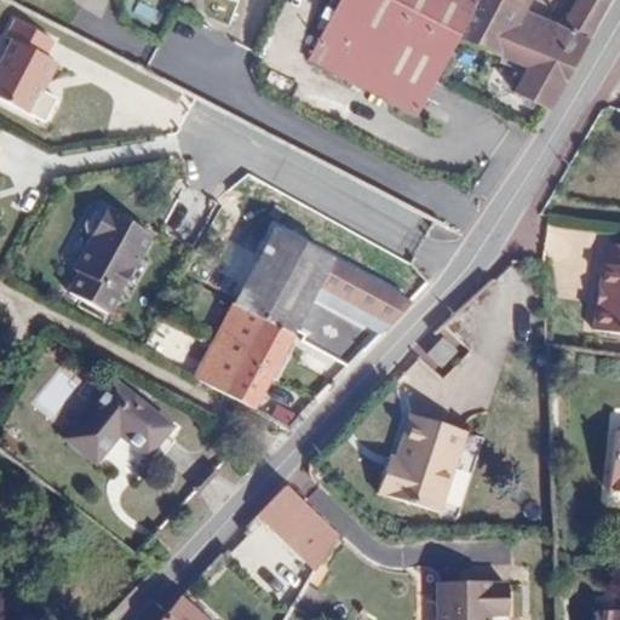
[(457,42),(527,69),(516,93),(547,112),(597,24),(577,12),(566,30),(523,13),(530,0),(340,0),(309,59),(418,116),(457,42)]
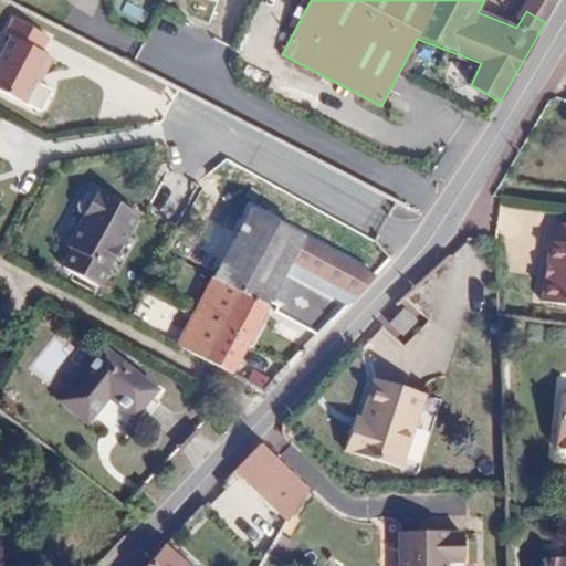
[(8,34),(13,39),(0,61),(0,88),(33,108),(61,63),(45,54),(54,40),(17,19),(8,34)]
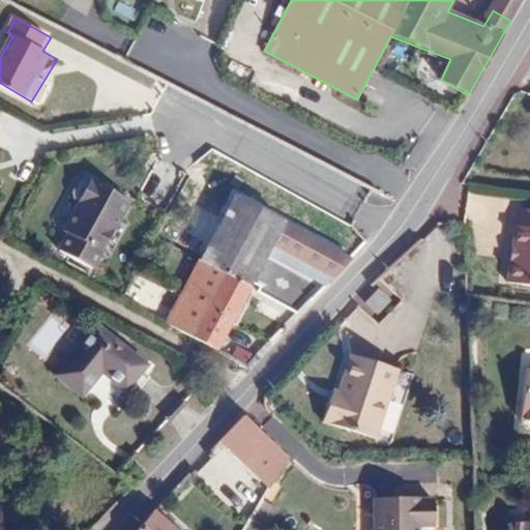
[(0,144),(9,128),(0,123),(0,155),(4,148),(0,145),(0,144)]
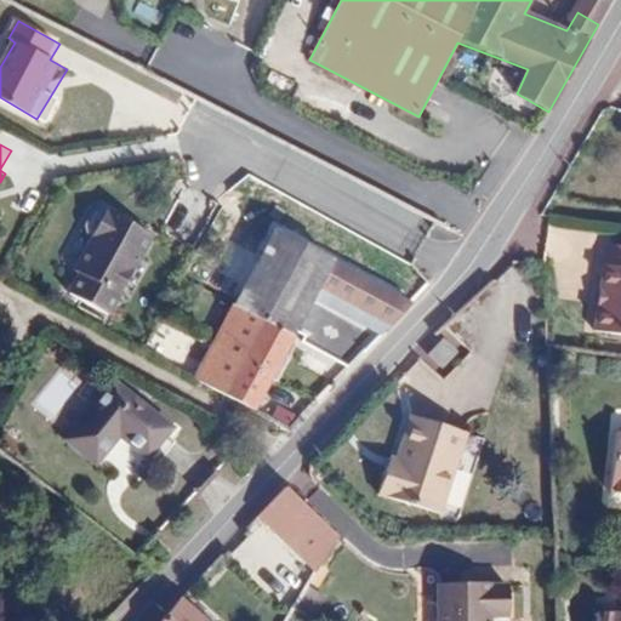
[(157,239),(113,215),(81,273),(85,278),(77,294),(117,314),(157,239)]
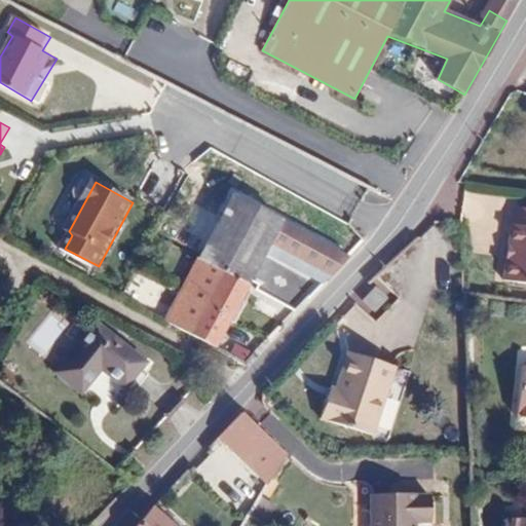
[(349,257),(234,194),(221,219),(271,243),(337,279),(349,257)]
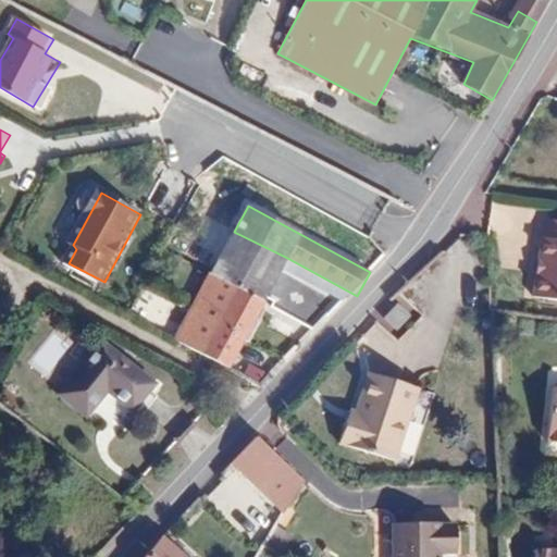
[(556,297),(556,220),(544,219),(542,237),(537,237),(530,294),(556,297)]
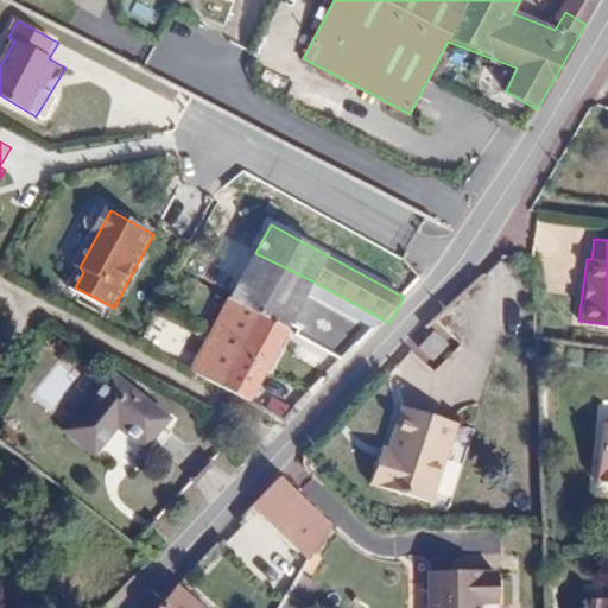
[(314,282),(255,253),(236,289),(271,308),(266,315),(274,318),(272,325),(286,333),(314,282)]
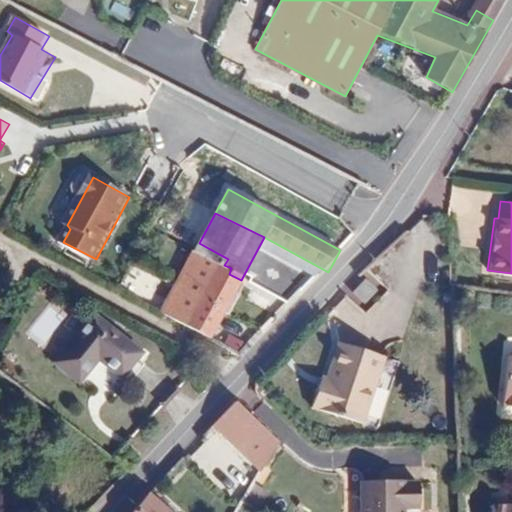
[(199,243),(161,312),(208,338),(241,280),(229,274),(231,268),(224,265),(228,259),(199,243)]
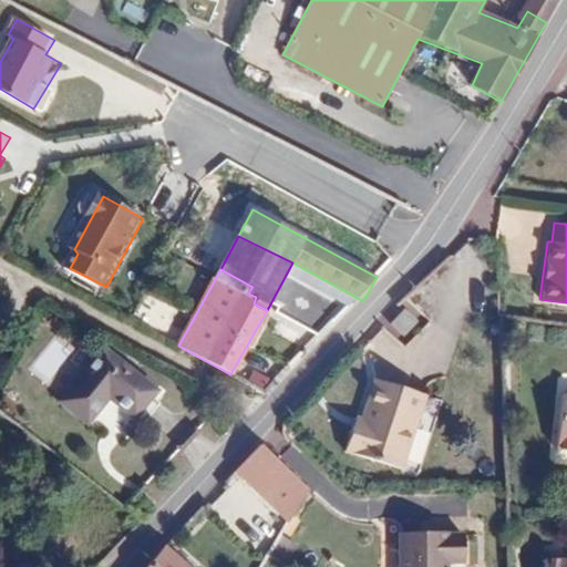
[(405,309),(392,323),(404,334),(418,320),(405,309)]
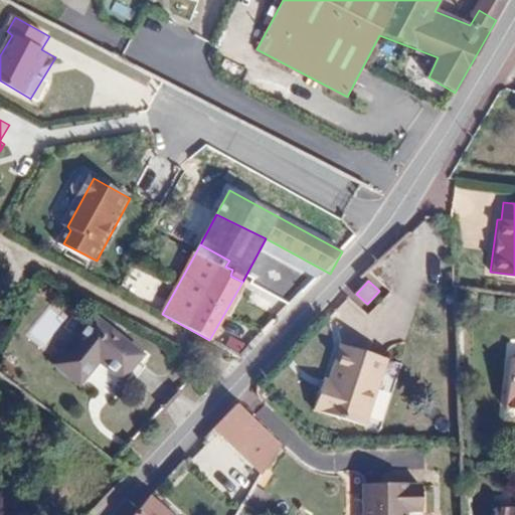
[(142,354),(97,317),(56,365),(78,384),(100,360),(122,379),(142,354)]
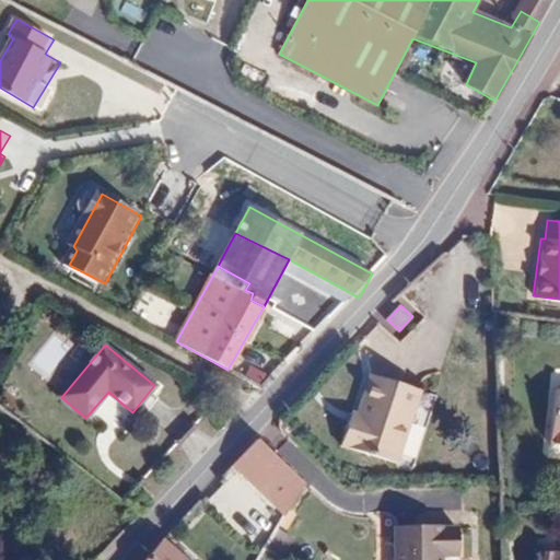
[(398,463),(422,391),(372,374),(358,422),(350,420),(342,444),(398,463)]
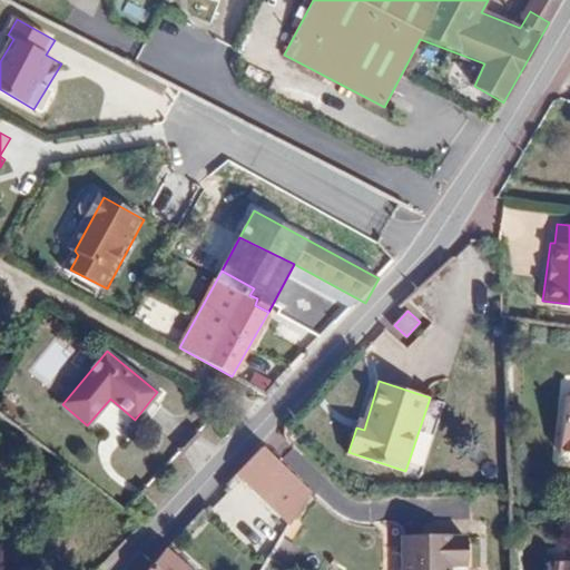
[(569,391),(566,394),(559,450),(569,450),(569,391)]
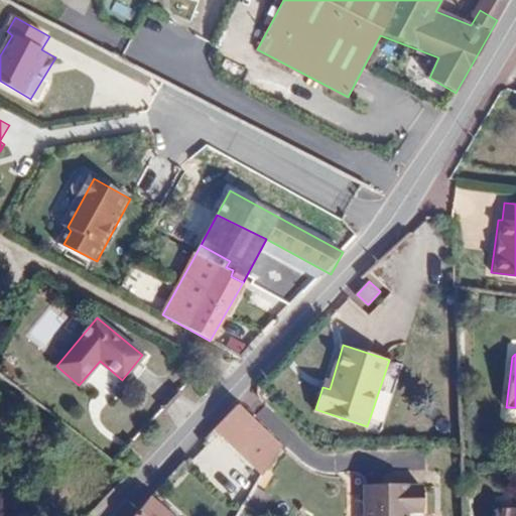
[(261,426),(239,449),(264,474),(280,445),(261,426)]
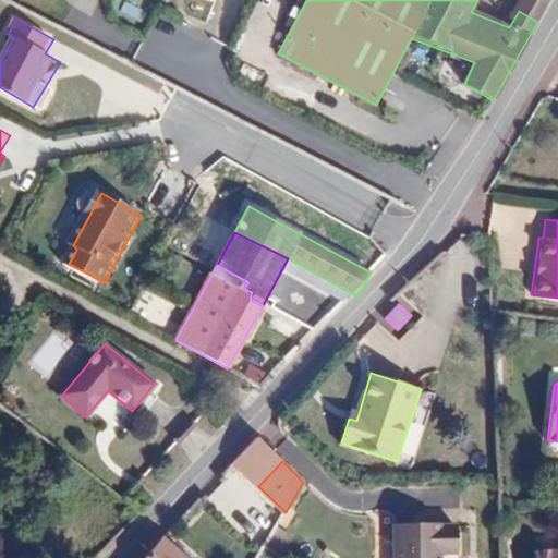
[(440,523),(395,523),(395,557),(440,557),(441,553),(459,552),(458,525),(440,526),(440,523)]
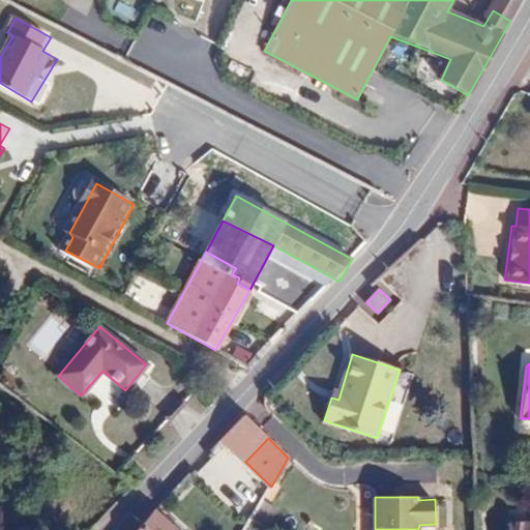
[(177,529),(156,511),(138,529),(177,529)]
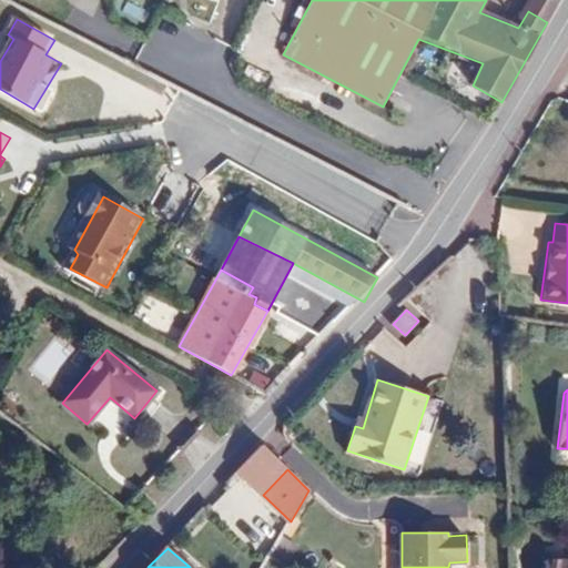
[(567,567),(567,558),(544,556),(543,567),(567,567)]
